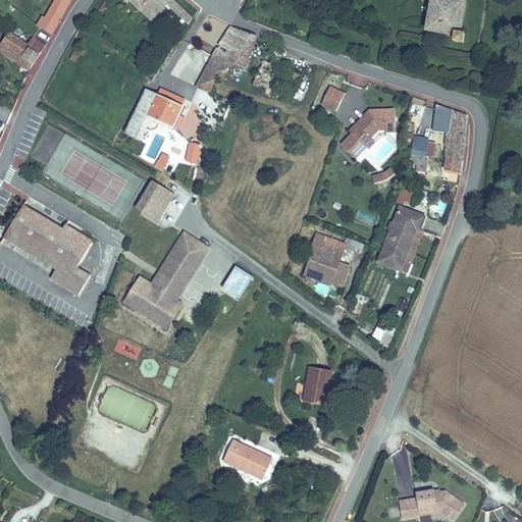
[(53,31),(69,0),(55,0),(51,8),(48,6),(39,22),(53,31)]
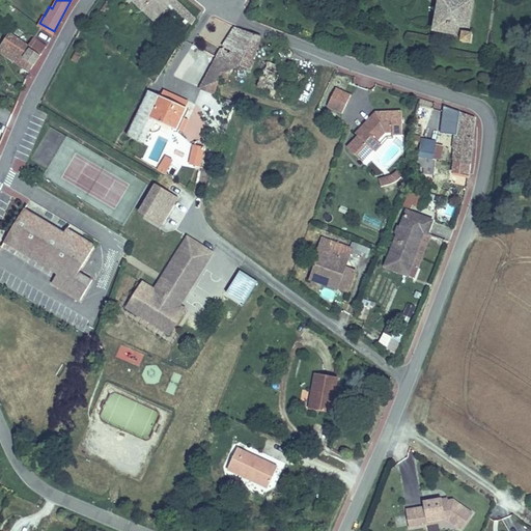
[(199,19),(179,0),(135,0),(159,24),(173,8),(194,28),(199,19)]
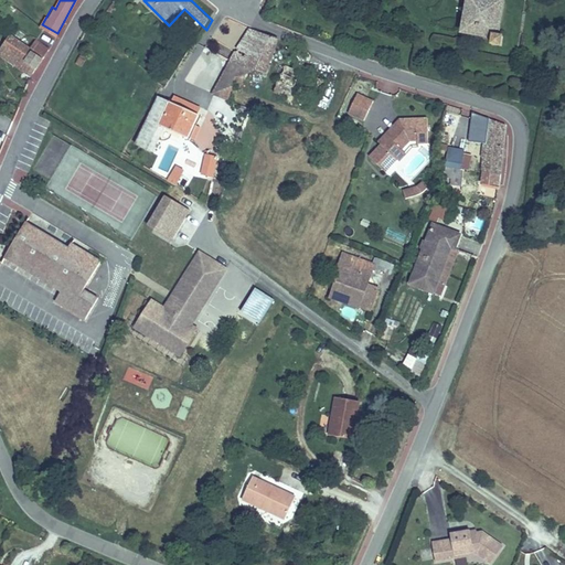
[(467,0),(464,27),(490,32),(490,38),(499,39),(501,29),(497,28),(500,0),(467,0)]
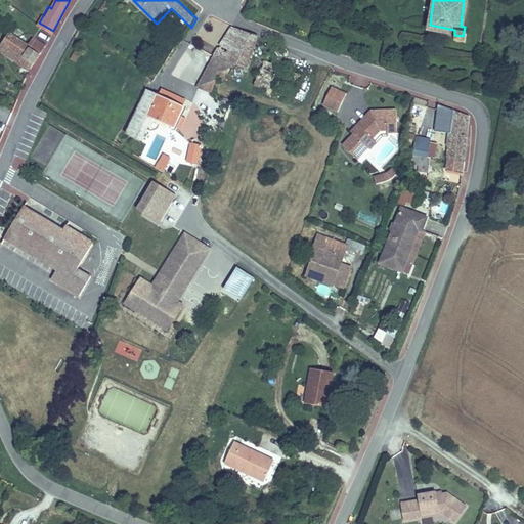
[(233,25),(216,56),(224,61),(212,90),(234,100),(259,36),(233,25)]
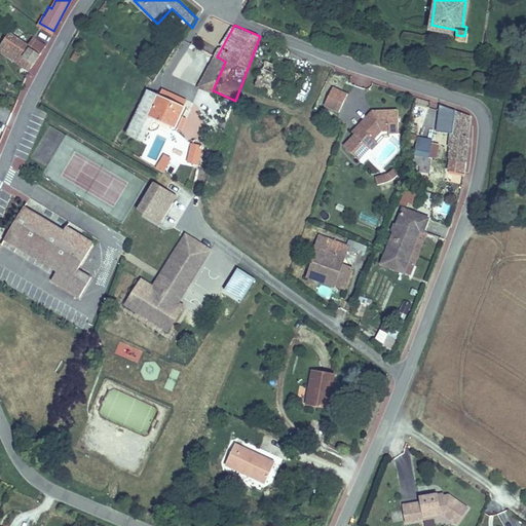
[(9,33),(0,46),(0,49),(29,70),(46,45),(33,37),(28,45),(9,33)]
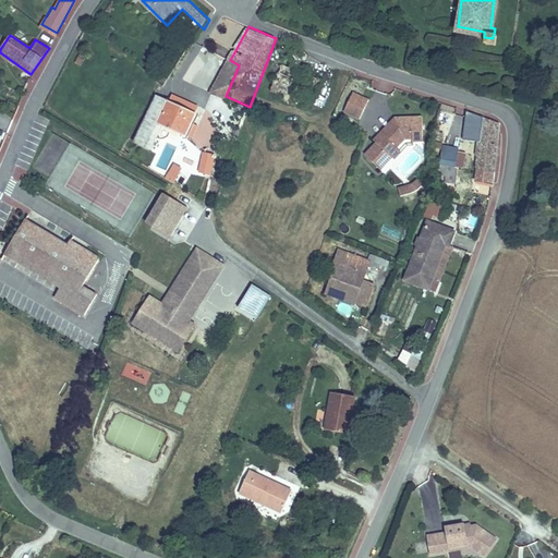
[(239,65),(230,60),(214,89),(226,96),(239,65)]
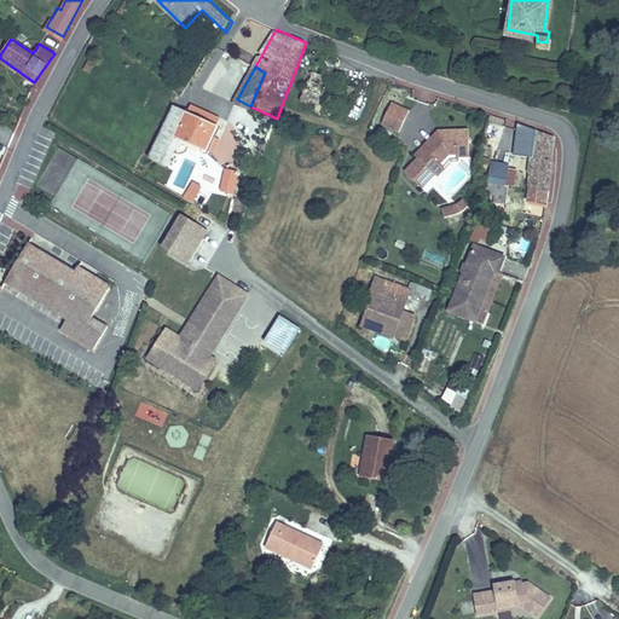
[(322,108),(334,77),(317,70),(310,88),(307,87),(302,100),(322,108)]
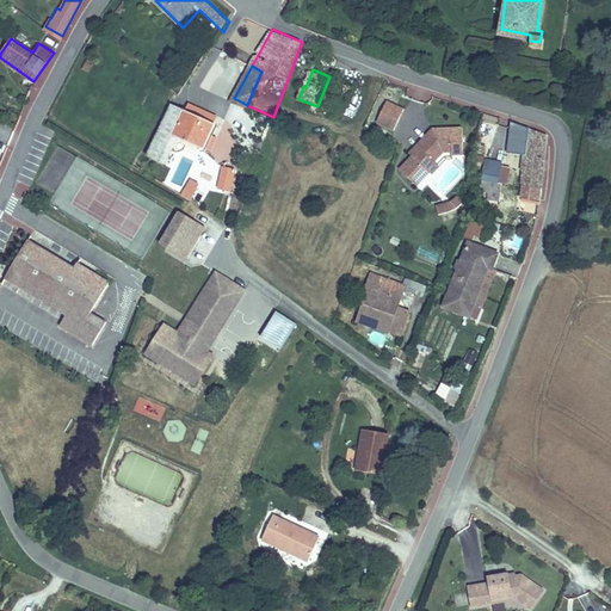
[(387,99),(377,121),(394,129),(403,109),(387,99)]
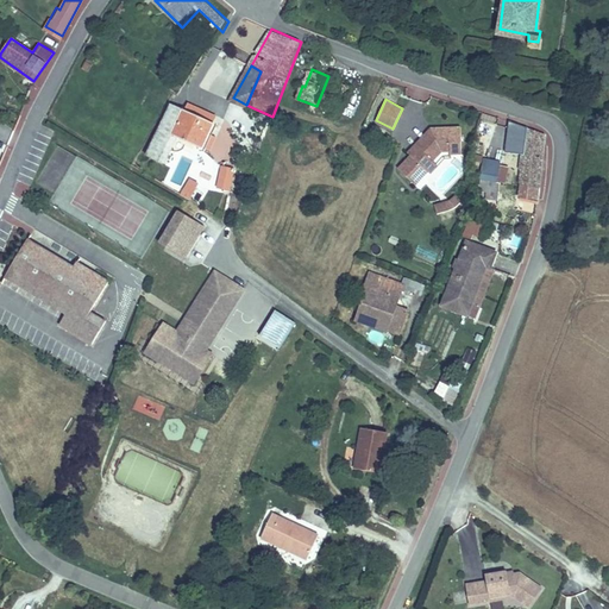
[(171,102),(145,154),(164,163),(169,155),(175,137),(186,110),(171,102)]
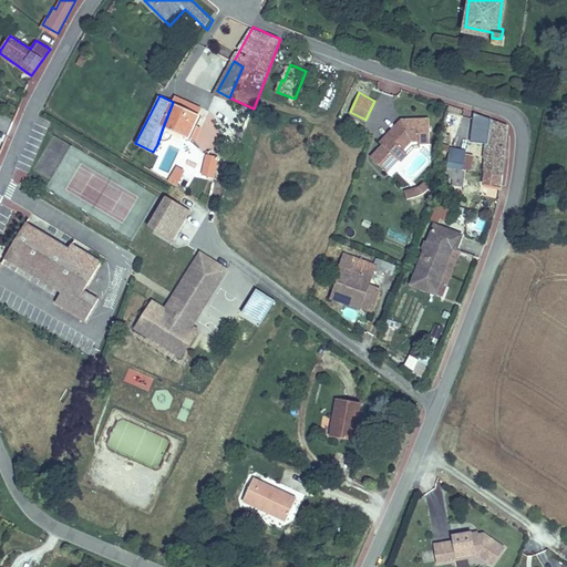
[(181,101),(178,105),(196,115),(197,115),(200,111),(181,101)]
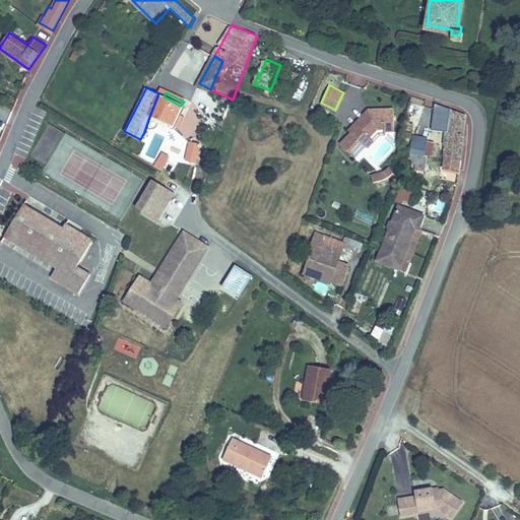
[(158,93),(149,117),(167,125),(171,115),(175,117),(180,106),(164,96),(158,93)]
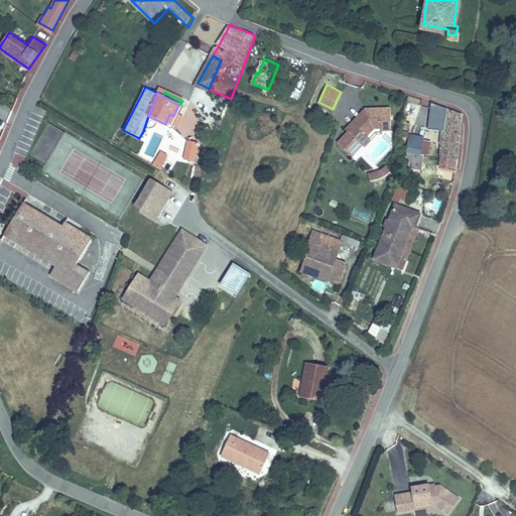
[(169,114),(165,124),(171,128),(173,125),(177,114),(181,106),(179,105),(178,105),(173,116),(169,114)]
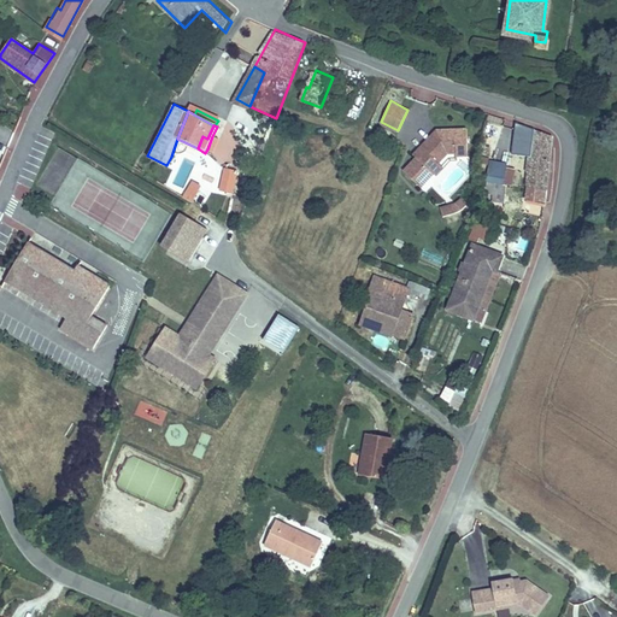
[(527,174),(527,199),(545,201),(552,135),(533,128),(532,139),(527,174)]
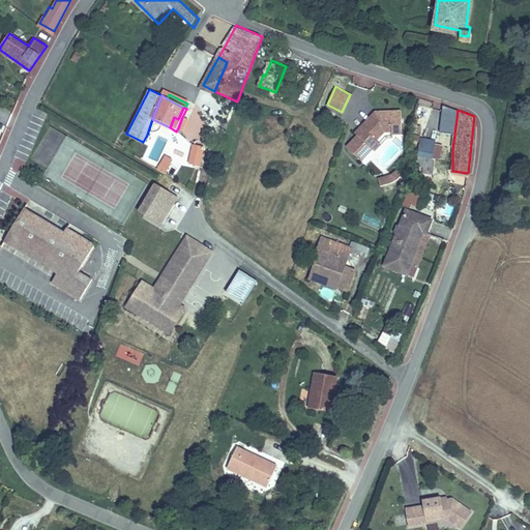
[(346,150),(362,164),(373,151),(366,146),(373,140),(376,142),(383,134),(390,133),(390,136),(401,135),(399,111),(373,113),(364,123),(367,125),(356,138),(346,150)]
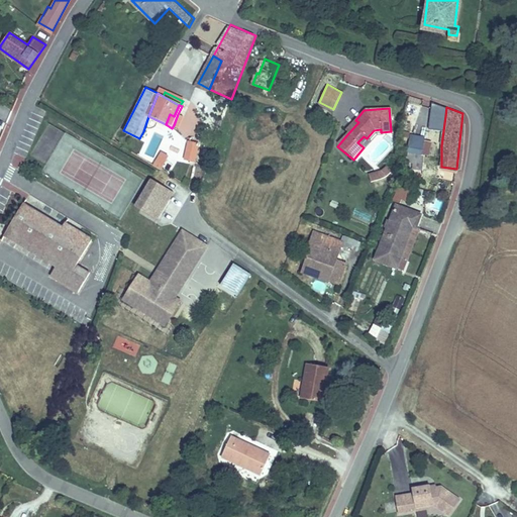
[(178,114),(174,125),(179,128),(184,117),(178,114)]
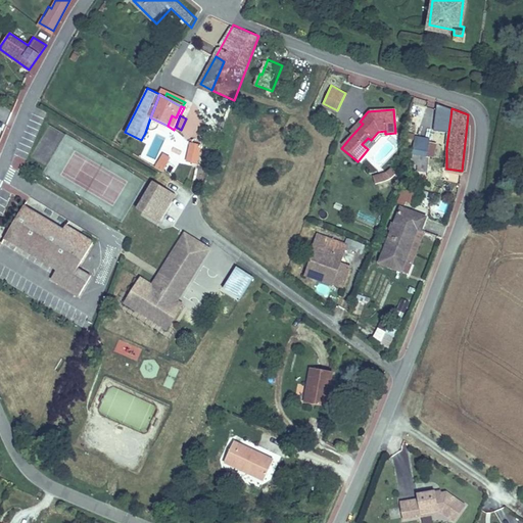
[(360,122),(349,134),(351,136),(363,124),(360,122)]
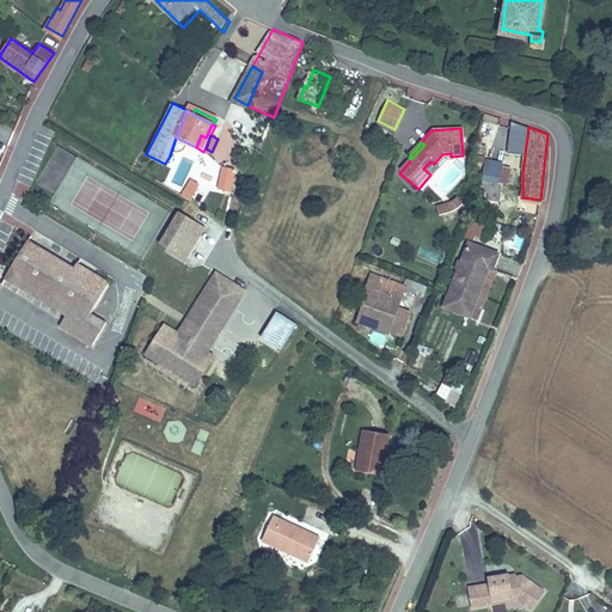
[(369,147),(362,144),(355,158),(362,161),(369,147)]
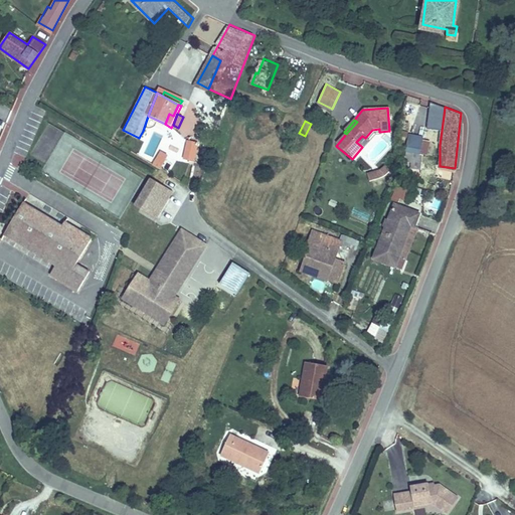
[(362,147),(364,148),(374,136),(380,135),(379,132),(379,129),(372,130),(365,138),(362,136),(356,142),(362,147)]
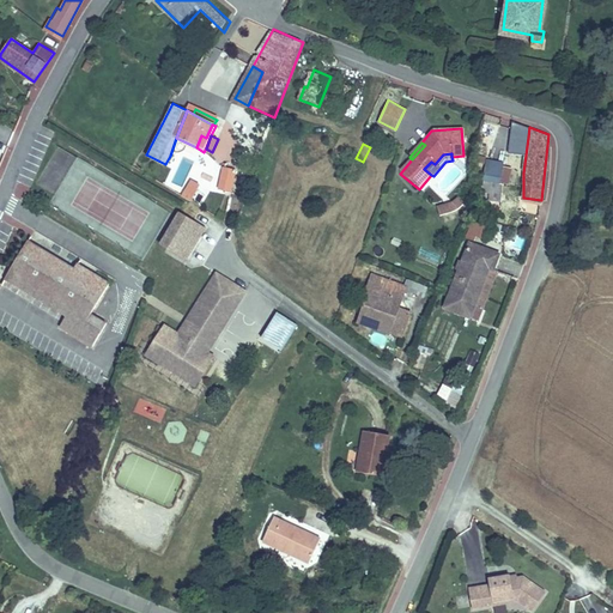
[(489,158),(485,175),(502,177),(503,169),(505,162),(489,158)]
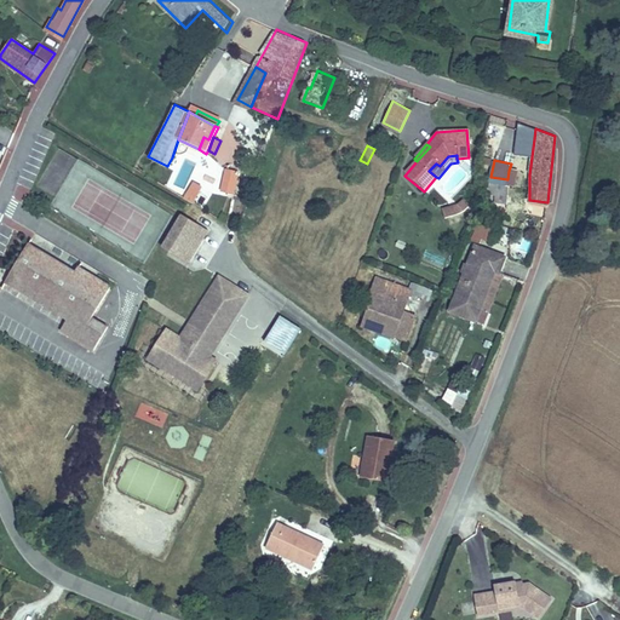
[(228,181),(225,191),(233,194),(237,172),(225,170),(223,179),(228,181)]
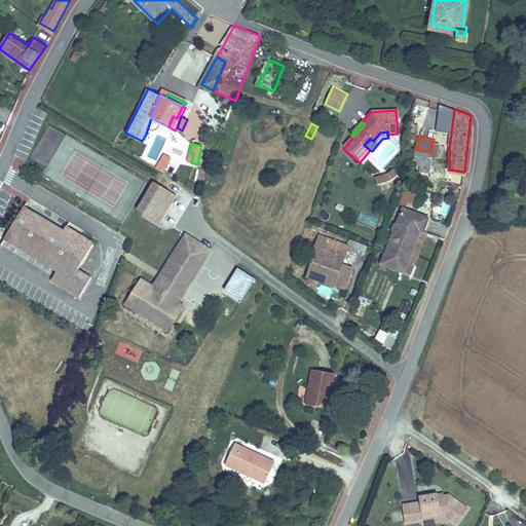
[(430,152),(416,150),(414,162),(421,163),(420,170),(431,172),(435,156),(431,156),(429,155),(430,152)]
